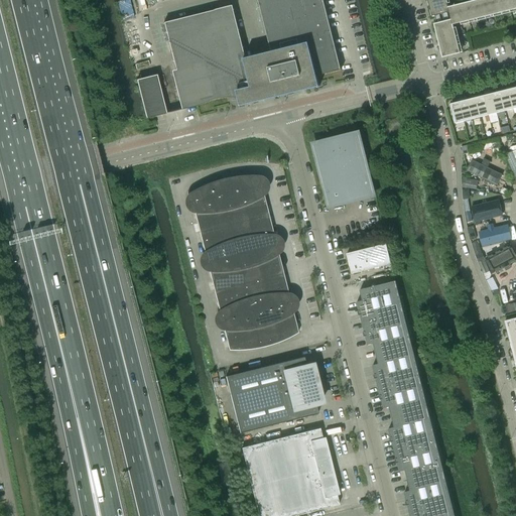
[(128,0),(121,0),(119,1),(123,14),(132,12),(128,0)]
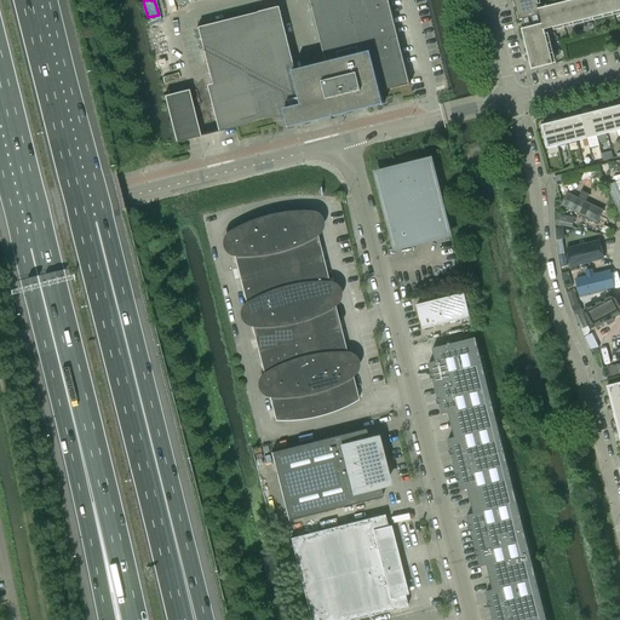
[(409,84),(388,0),(310,0),(325,57),(337,53),(338,59),(305,68),(293,70),(302,104),(283,108),(287,122),(288,127),(384,104),(380,91),(411,84),(409,84)]
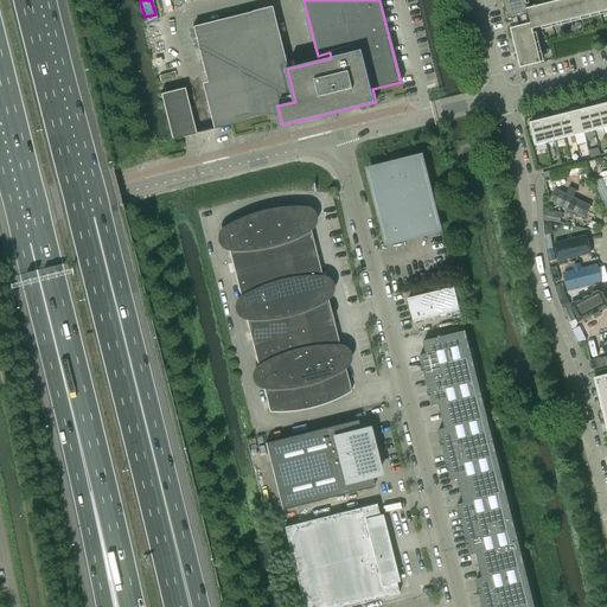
[(566,0),(560,0),(556,1),(561,21),(570,19),(566,0)]
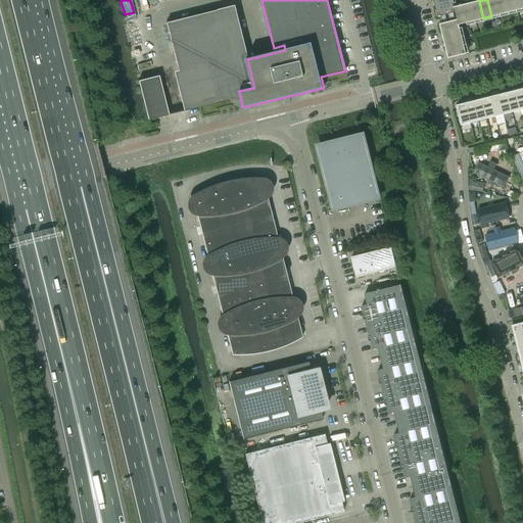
[(495,0),(487,0),(491,16),(500,14),(495,0)]
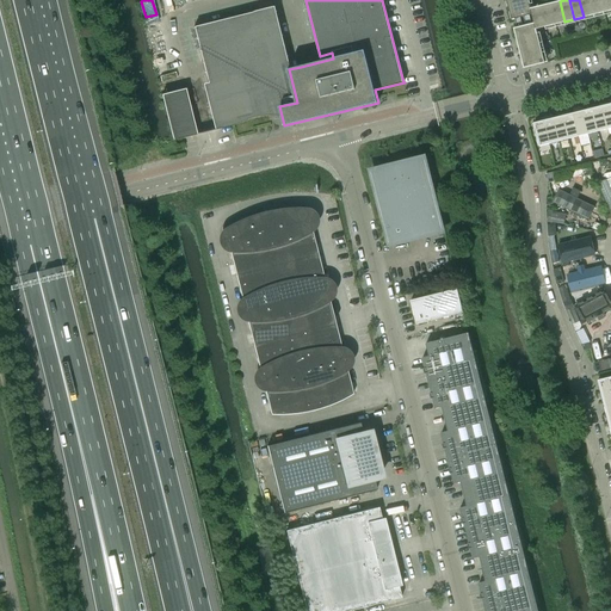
[(590,0),(579,0),(584,17),(594,14),(590,0)]
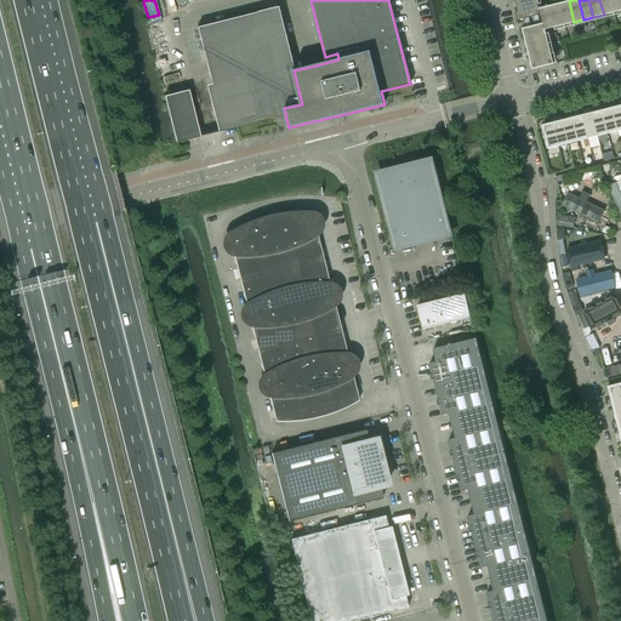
[(610,0),(599,0),(604,15),(614,12),(610,0)]
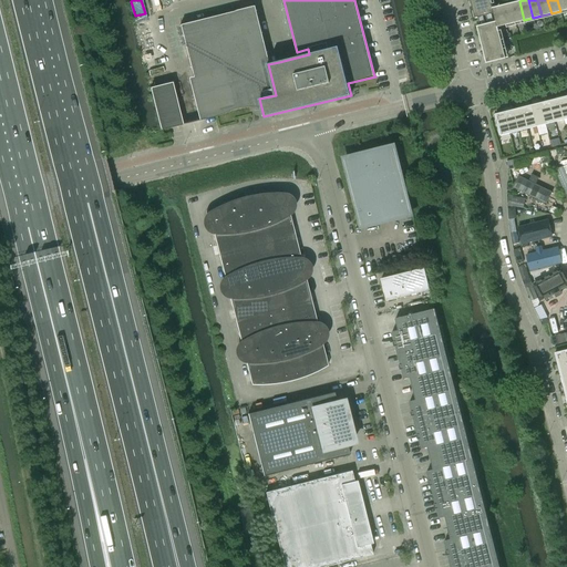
[(566,2),(566,0),(557,0),(560,11),(566,9),(566,2)]
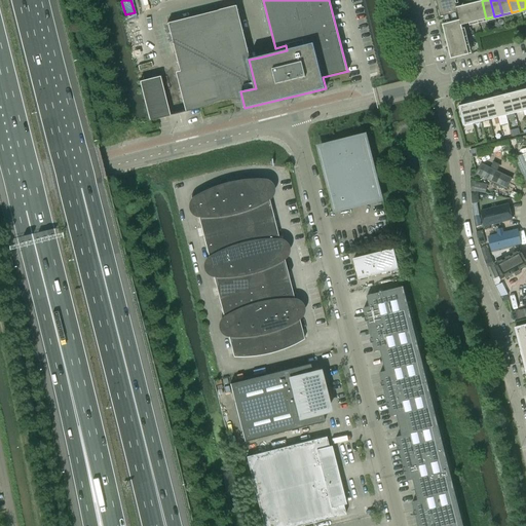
[(482,1),(474,3),(478,21),(486,19),(482,1)]
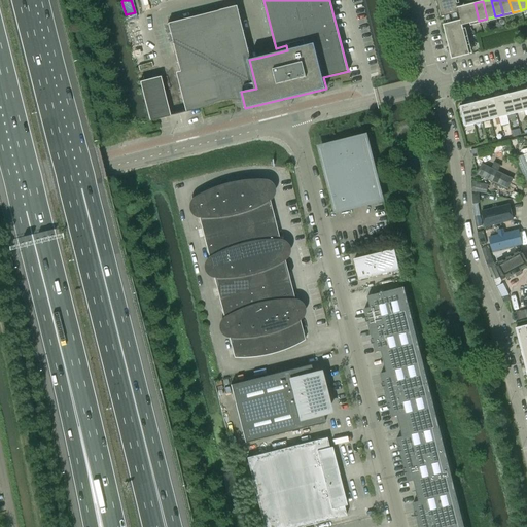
[(469,24),(479,21),(475,3),(465,5),(469,24)]
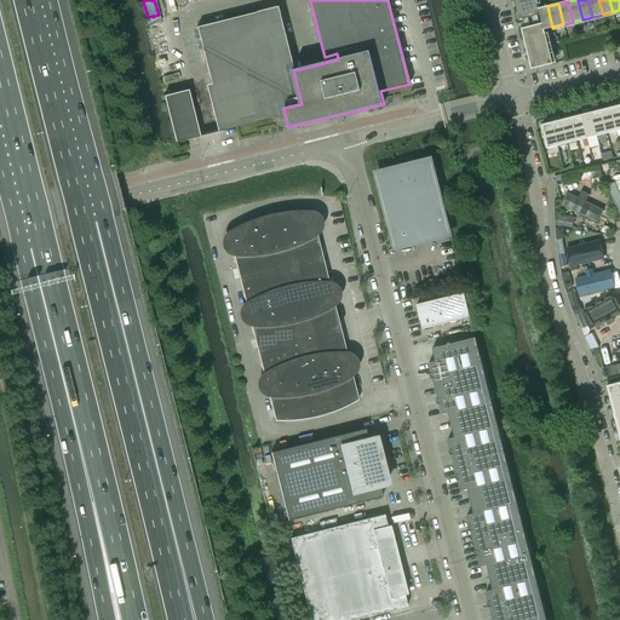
[(538,5),(516,10),(520,21),(540,15),(538,5)]
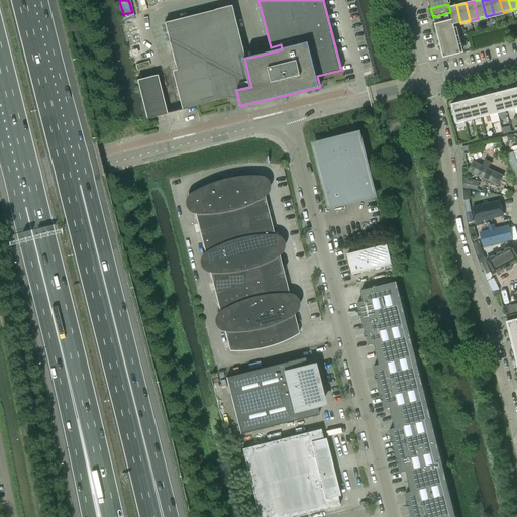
[(244,59),(254,57),(241,6),(167,25),(189,115),(239,102),(236,90),(251,87),(244,59)]
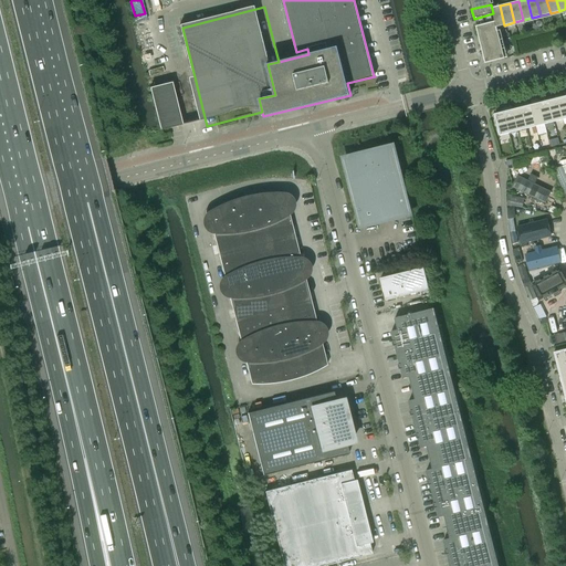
[(475,27),(479,35),(498,31),(495,21),(475,27)]
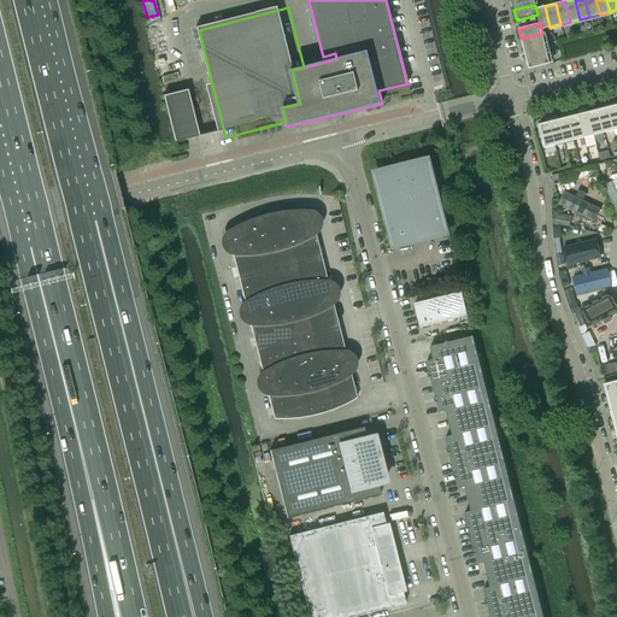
[(542,34),(522,39),(524,48),(545,43),(542,34)]
